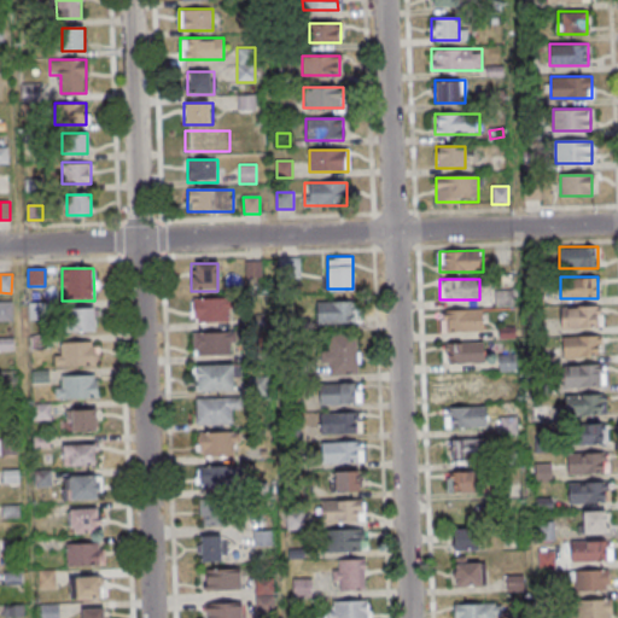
[(496,305),(512,304),(512,290),(495,291),(496,305)]
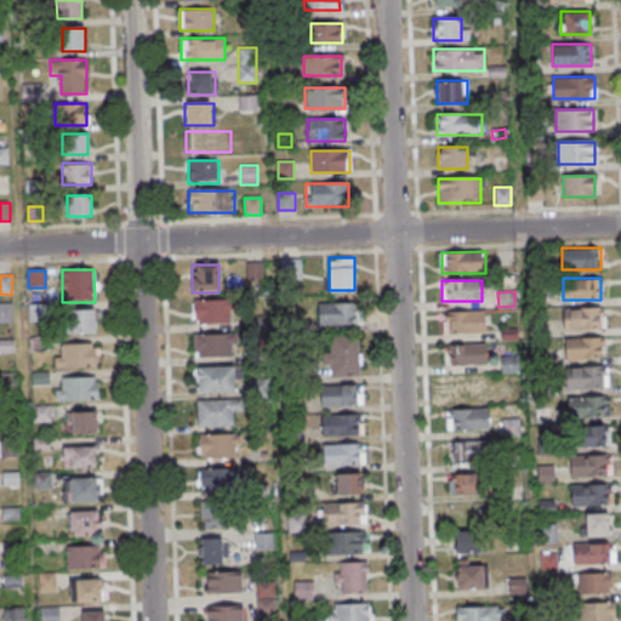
[(192,301),(192,325),(233,325),(233,301),(192,301)]
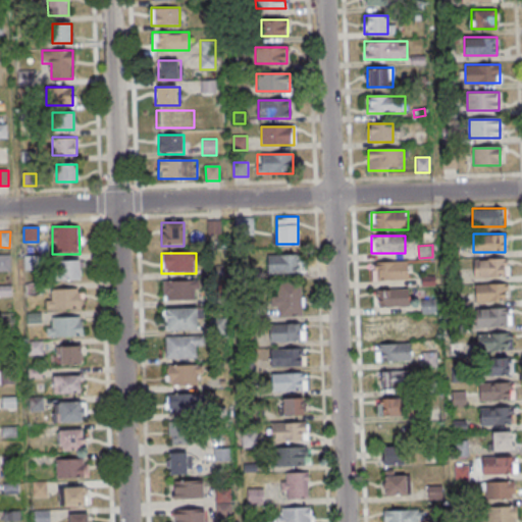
[(0,254),(0,271),(10,271),(10,255),(0,254)]
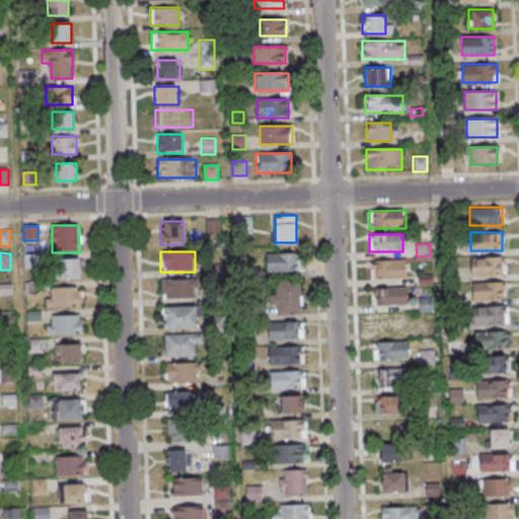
[(266,271),(300,271),(300,253),(266,253),(266,271)]
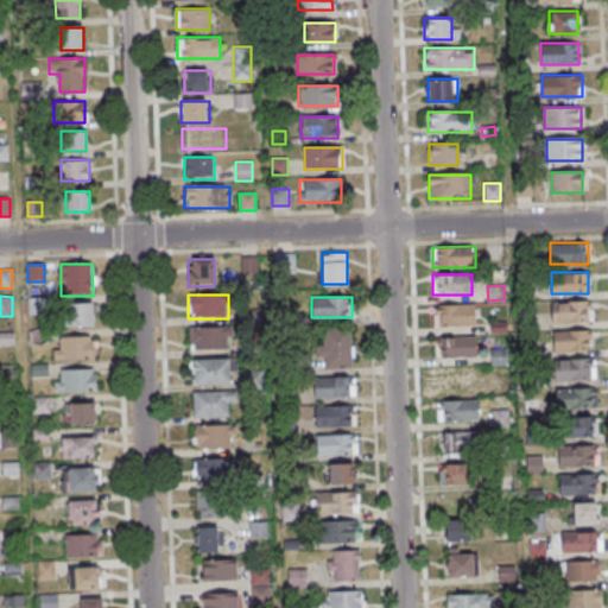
[(44,298),(29,299),(30,315),(45,314),(44,298)]
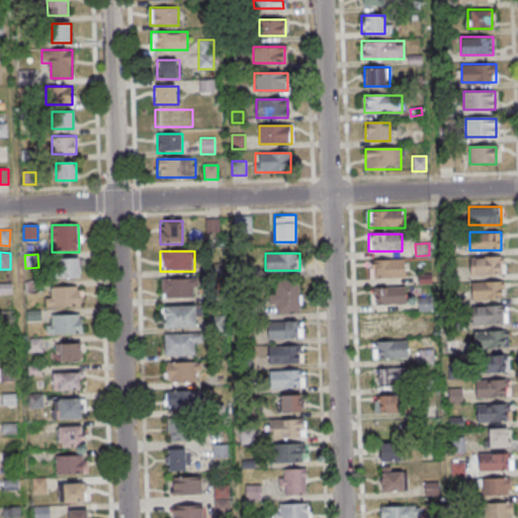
[(504,256),(469,256),(469,274),(504,274),(504,256)]
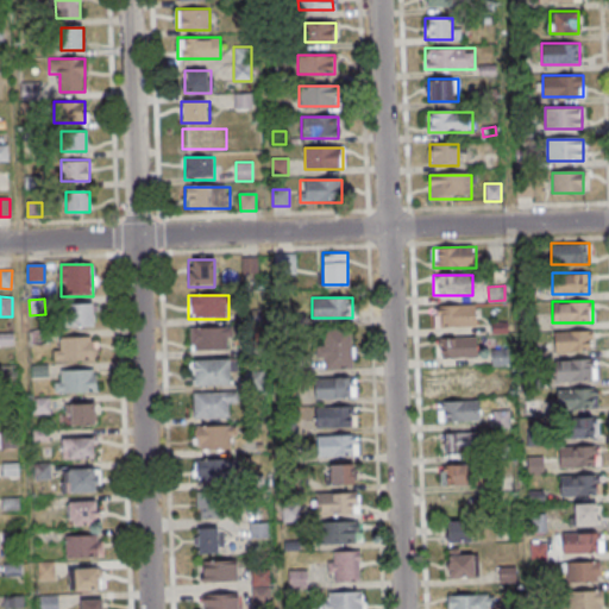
[(94,327),(94,303),(66,303),(66,327),(94,327)]
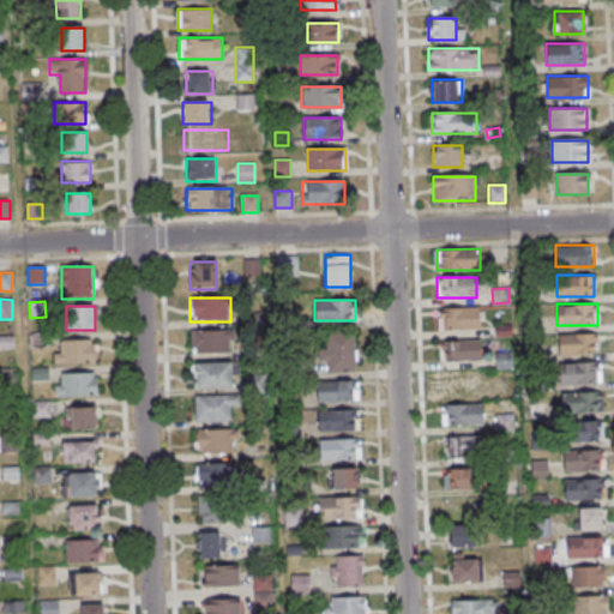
[(479,331),(479,308),(439,308),(439,331),(479,331)]
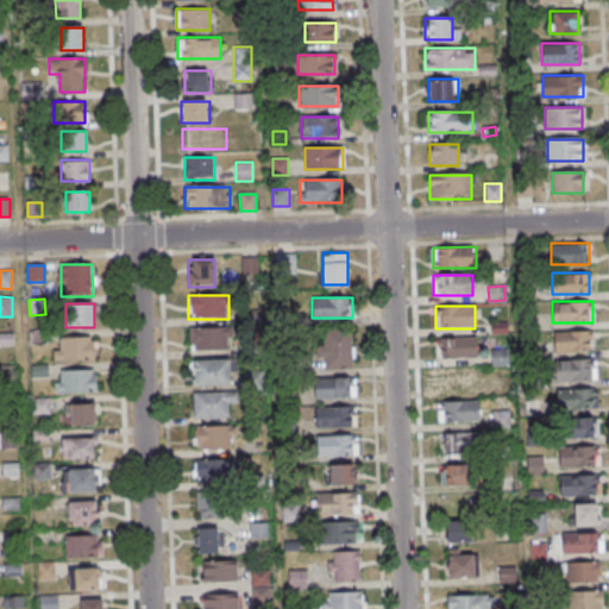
[(190,351),(230,351),(230,328),(190,328),(190,351)]
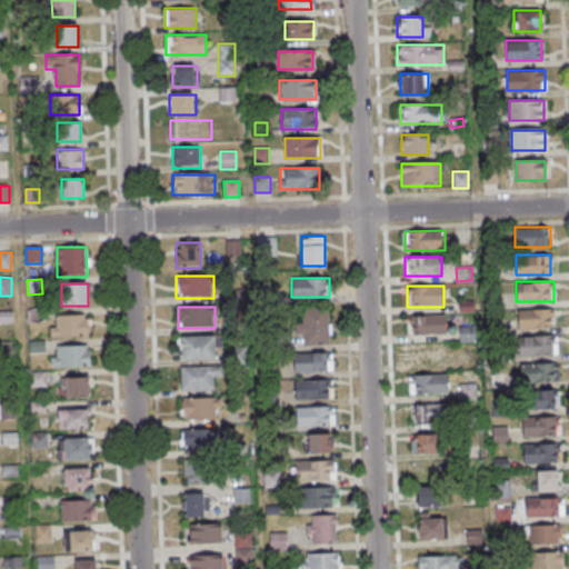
[(330,345),(330,307),(303,307),(303,345),(330,345)]
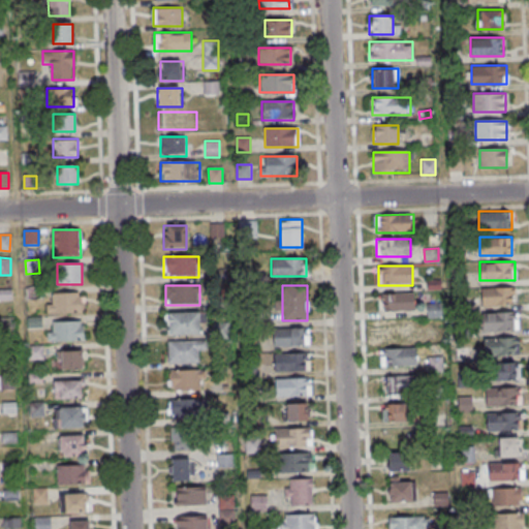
[(515,287),(480,287),(480,305),(515,305),(515,287)]
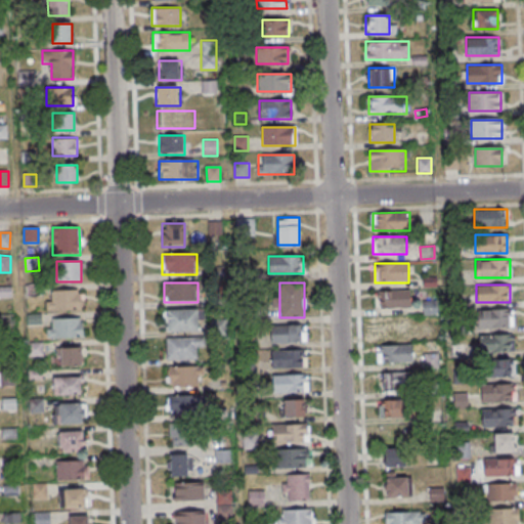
[(11,287),(0,286),(0,297),(11,298),(11,287)]
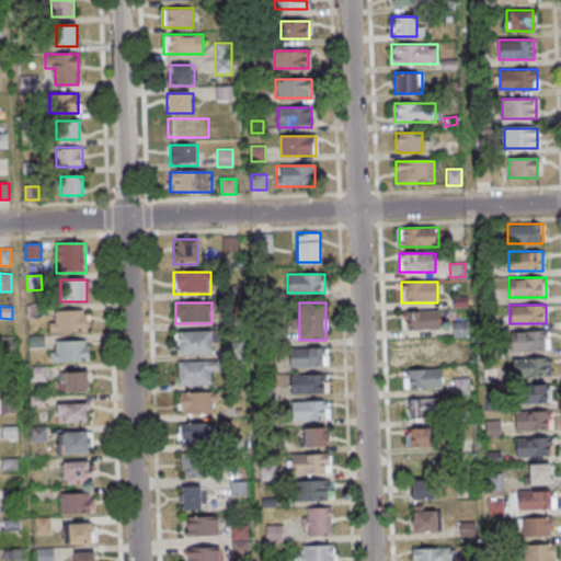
[(88,332),(88,310),(49,310),(49,332),(88,332)]
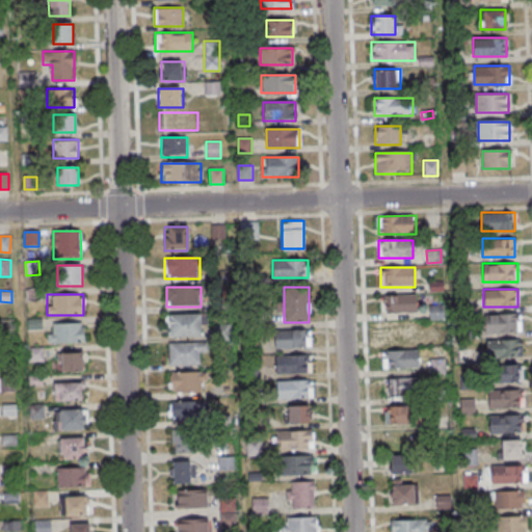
[(416,295),(383,295),(383,313),(416,313),(416,295)]
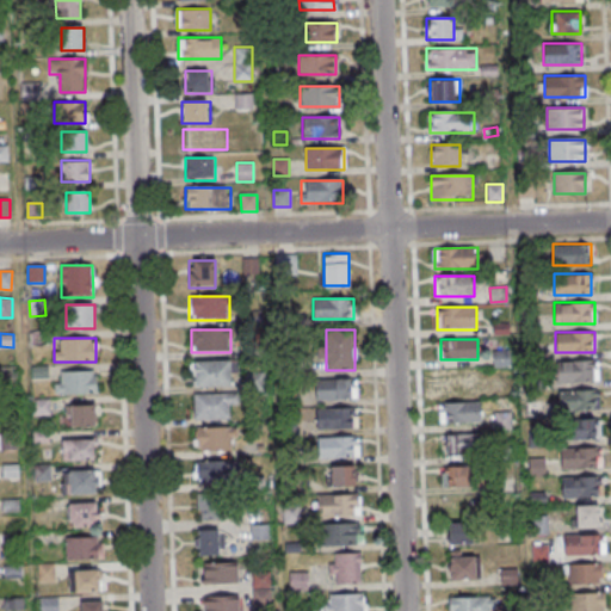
[(598,381),(598,360),(555,360),(555,381),(598,381)]
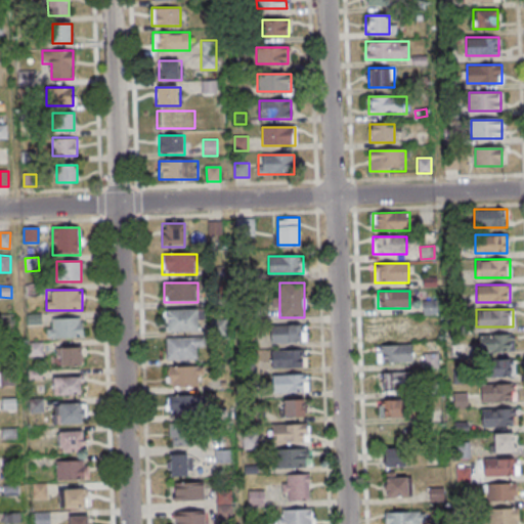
[(166,332),(199,332),(199,310),(166,310),(166,332)]
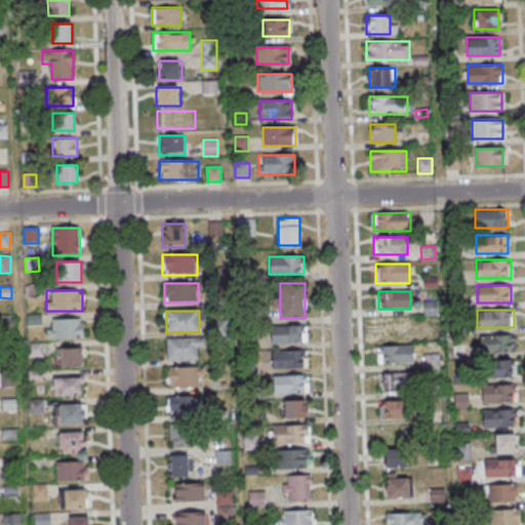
[(83,337),(83,318),(47,318),(47,338),(83,337)]
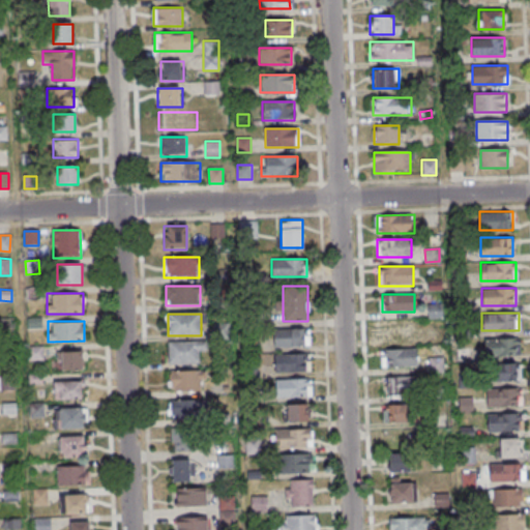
[(416,322),(382,322),(382,340),(416,340),(416,322)]
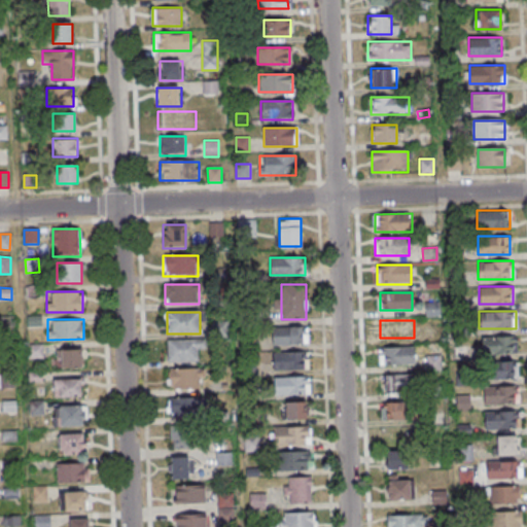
[(273,326),(273,344),(305,344),(305,326),(273,326)]
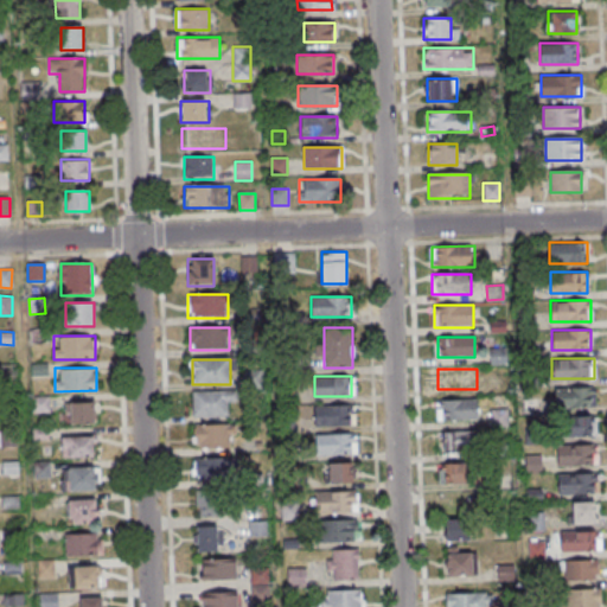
[(505,379),(492,381),(493,395),(506,394),(505,379)]
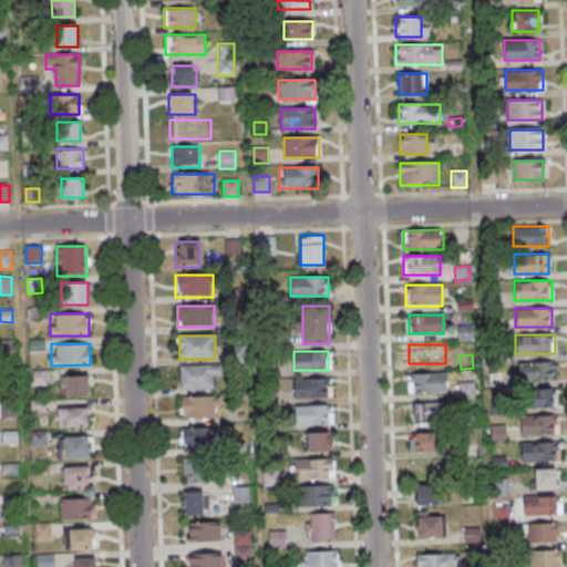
[(518,381),(555,381),(555,362),(518,362),(518,381)]
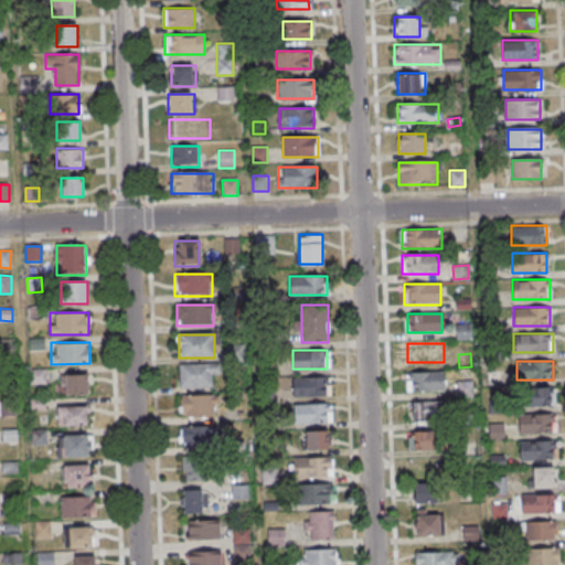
[(180,390),(213,390),(213,375),(220,375),(220,364),(180,364),(180,390)]
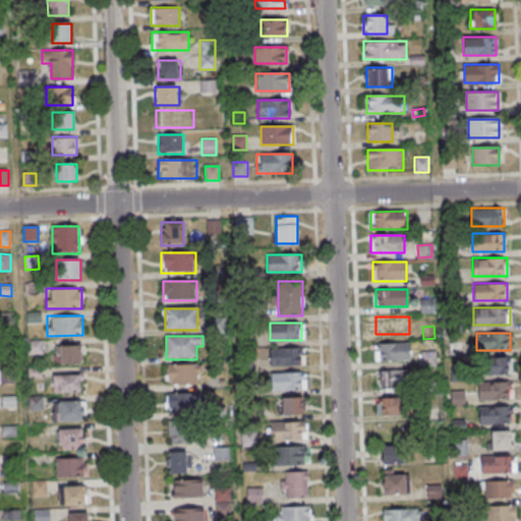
[(374,343),(374,360),(409,360),(409,343),(374,343)]
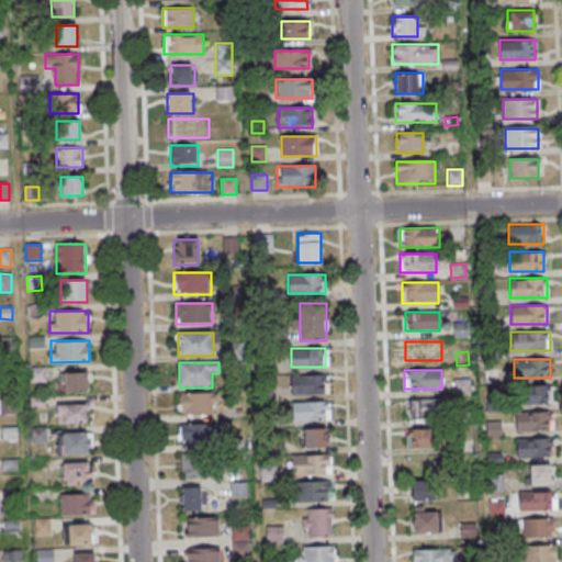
[(89,392),(89,371),(65,371),(65,392),(89,392)]
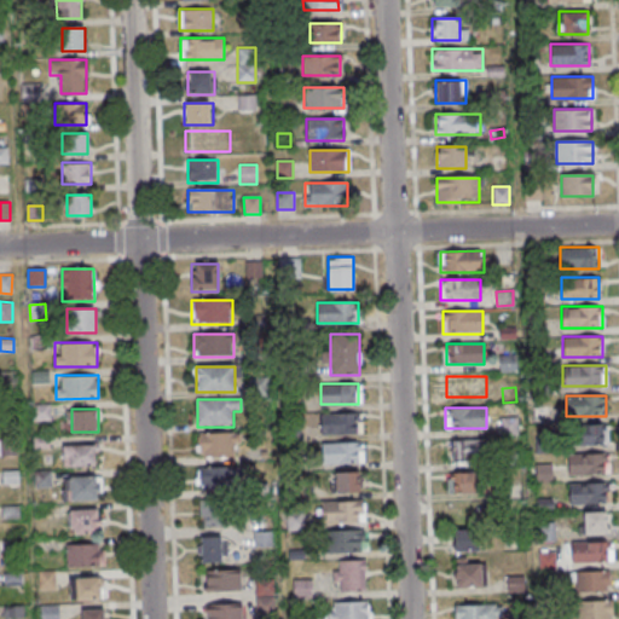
[(362,414),(320,414),(320,434),(362,434),(362,414)]
